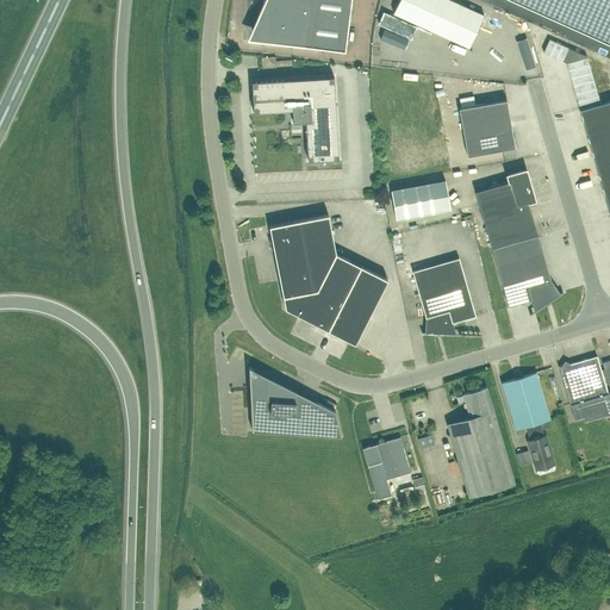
[(349,0),(262,0),(254,20),(255,39),(343,50),(349,0)]
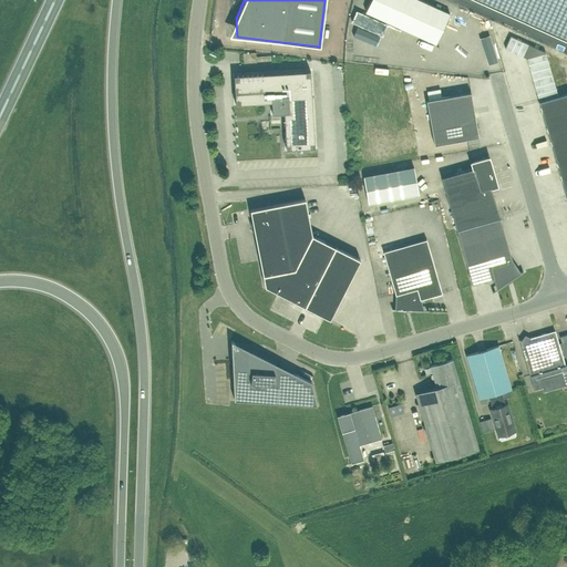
[(449,13),(419,0),(370,0),(364,12),(434,44),(449,13)]
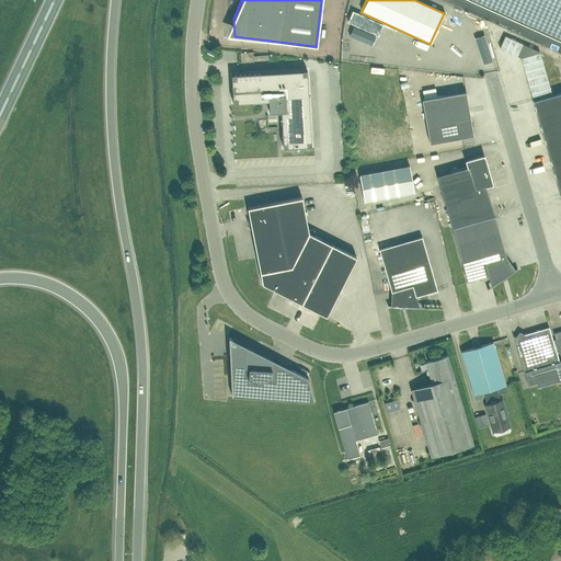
[(560,0),(474,0),(560,38),(560,0)]
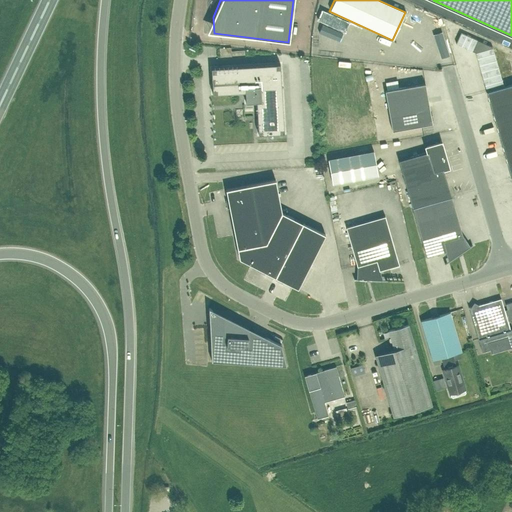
[(461,33),(456,43),(461,46),(466,35),(461,33)]
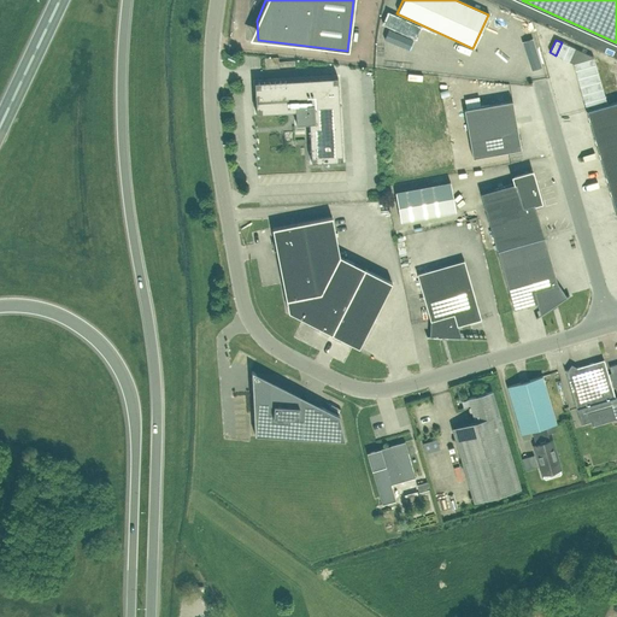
[(562,42),(556,56),(562,58),(568,45),(562,42)]
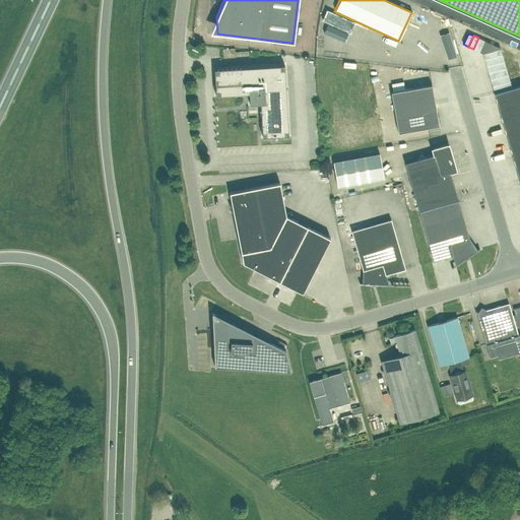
[(478,38),(473,49),(479,52),(484,41),(478,38)]
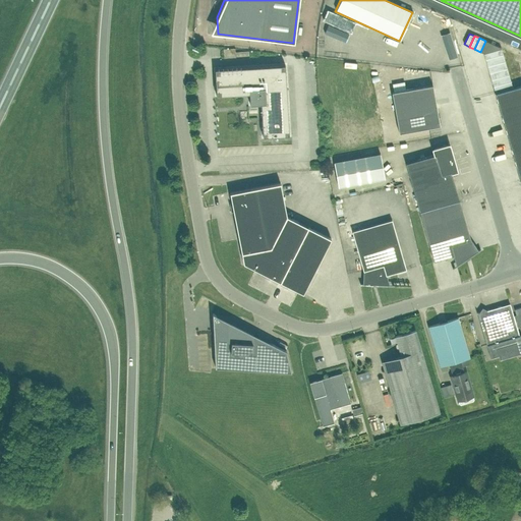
[(485,41),(480,52),(483,53),(483,54),(501,49),(501,48),(485,41)]
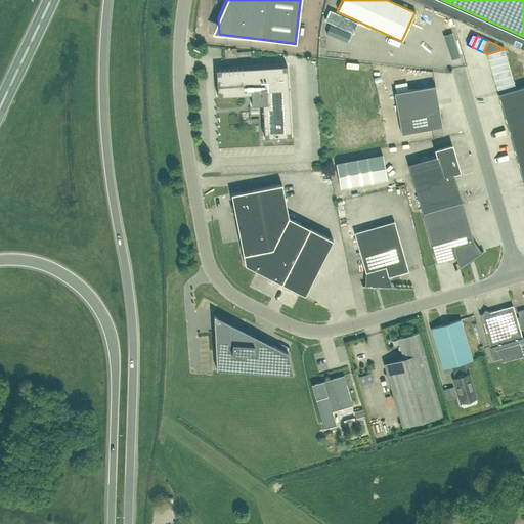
[(504,49),(486,54),(488,59),(506,54),(504,49)]
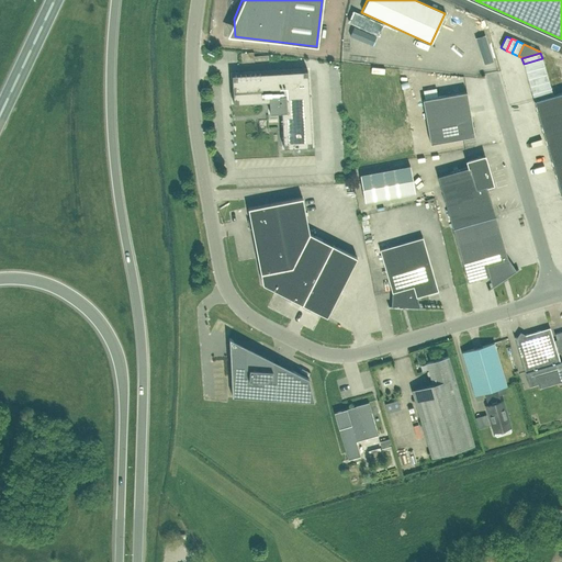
[(542,58),(524,64),(526,71),(544,66),(542,58)]
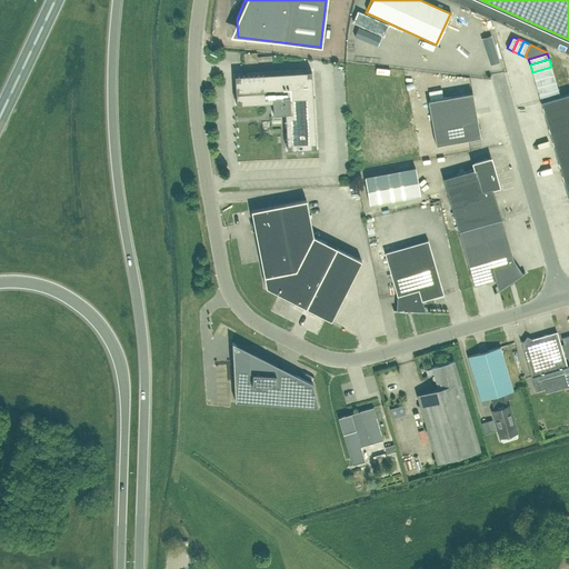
[(551,67),(532,72),(533,79),(553,73),(551,67)]
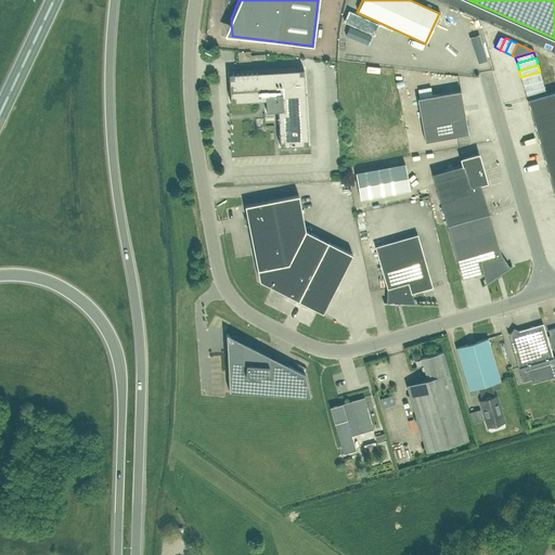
[(231,101),(265,100),(266,111),(278,111),(280,145),(307,144),(308,144),(305,97),(304,69),(228,74),(230,102),(231,102),(231,101)]
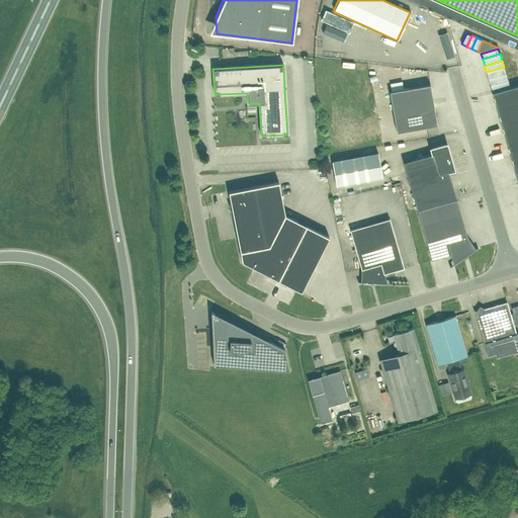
[(504,67),(486,72),(488,79),(506,74),(504,67)]
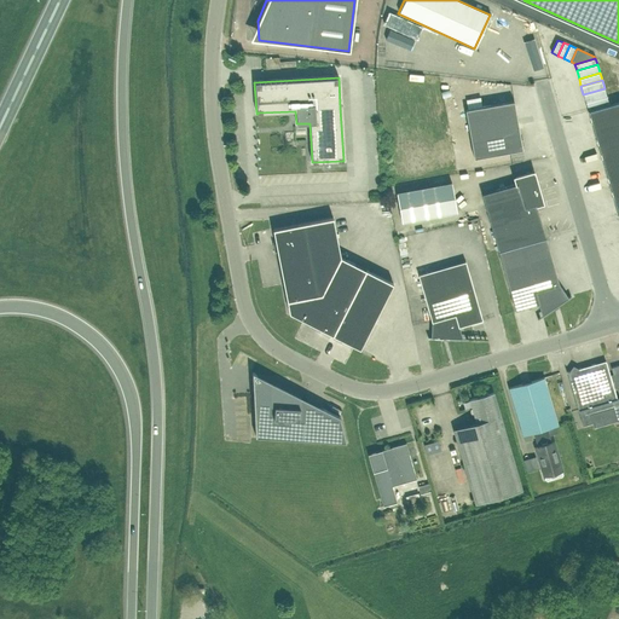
[(605,88),(583,94),(585,103),(607,97),(605,88)]
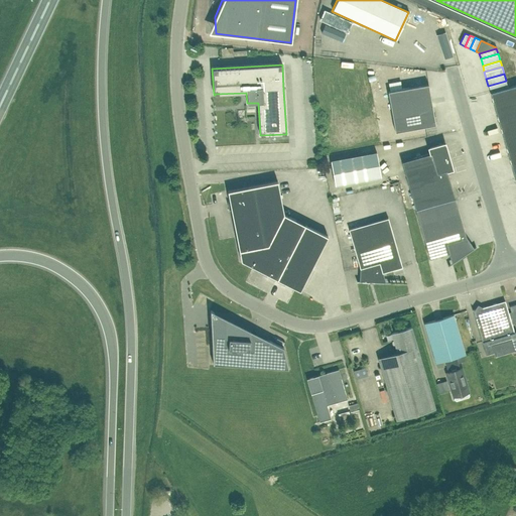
[(506,81),(488,86),(490,92),(508,88),(506,81)]
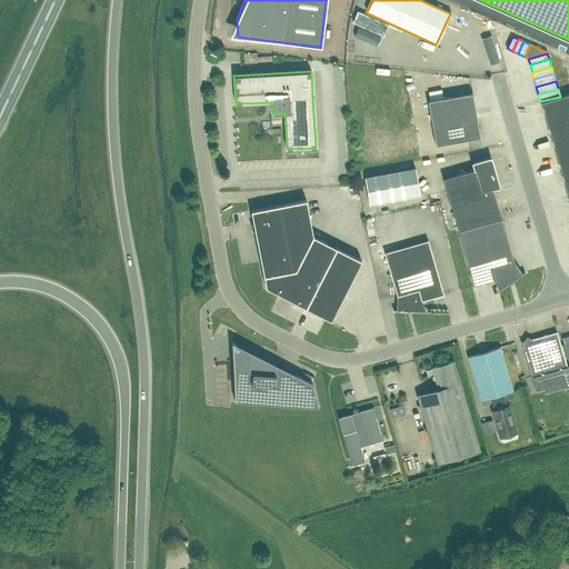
[(479,137),(471,92),(427,100),(435,145),(479,137)]
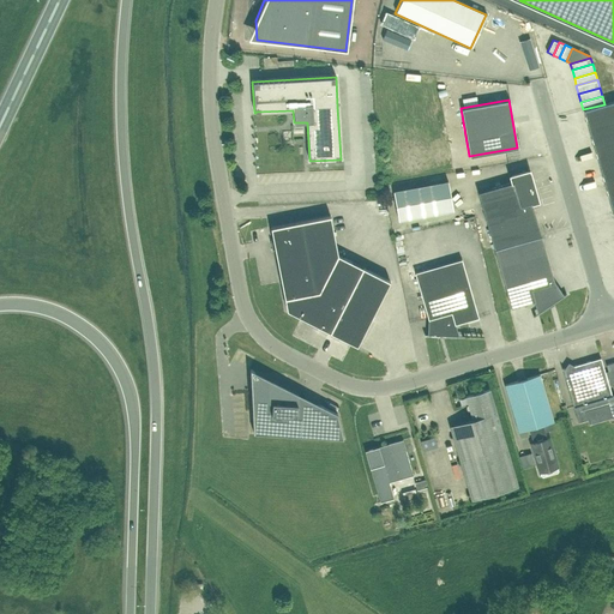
[(583,109),(583,110),(613,217),(613,101),(605,104),(583,109)]
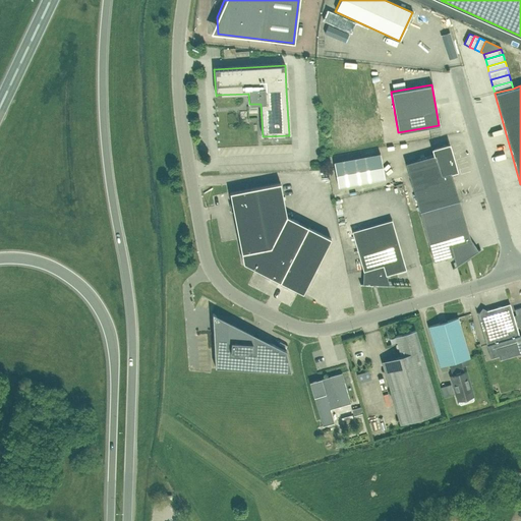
[(433,261),(453,255),(456,266),(479,249),(479,248),(477,249),(470,239),(451,172),(455,170),(448,142),(447,142),(448,145),(432,150),(433,155),(405,163),(433,261)]
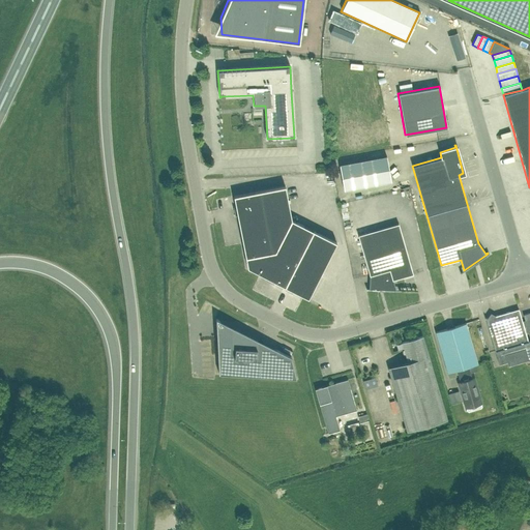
[(386,156),(340,165),(344,189),(391,181),(386,156)]
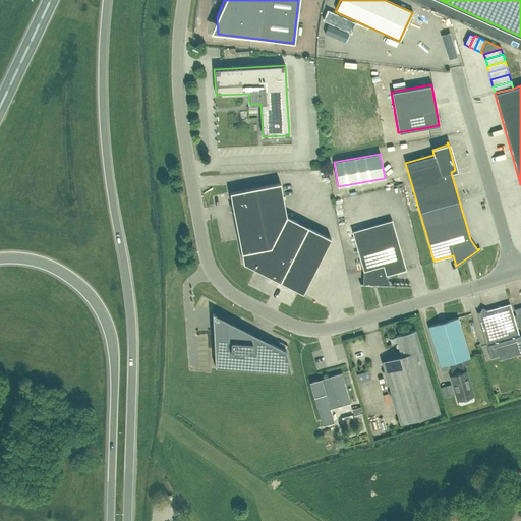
[(286,216),(280,183),(229,192),(243,263),(302,293),(330,238),(286,216)]
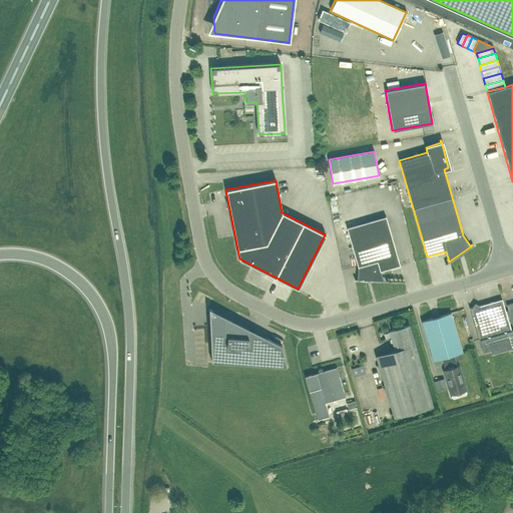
[(399,266),(385,216),(346,227),(357,267),(357,279),(354,279),(354,280),(387,281),(387,280),(383,280),(380,271),(399,266)]
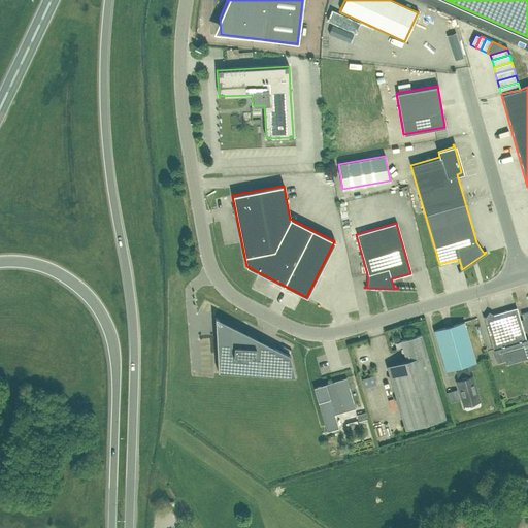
[(527,303),(519,306),(527,336),(527,335),(527,303)]
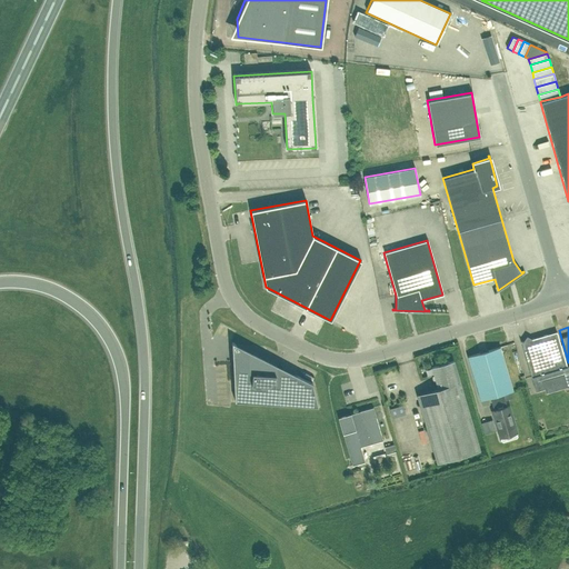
[(568,365),(566,367),(556,331),(521,341),(520,341),(530,378),(539,375),(541,380),(562,375),(566,387),(568,388),(568,365)]
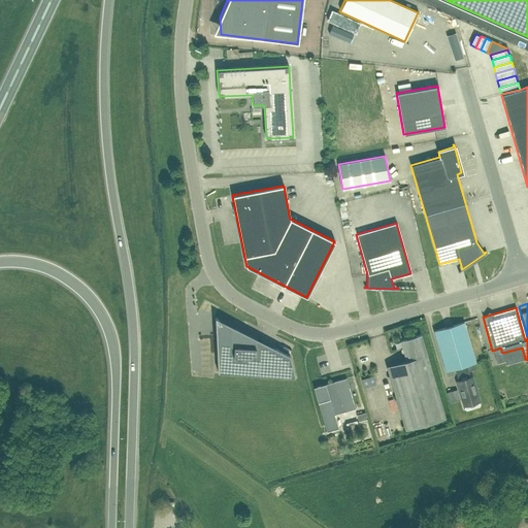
[(474,362),(463,322),(433,330),(446,370),(444,370),(446,371),(454,368),(456,374),(458,381),(456,381),(463,406),(479,401),(471,375),(469,376),(467,371),(466,365),(475,362),(474,362)]
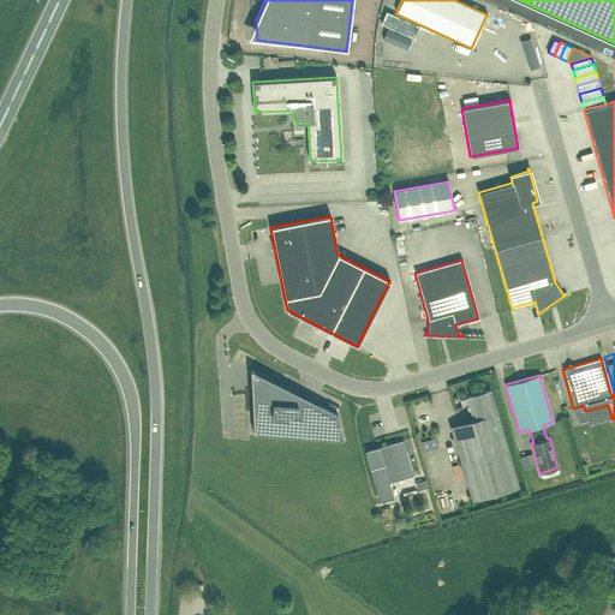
[(274,387),(255,386),(254,417),(252,417),(254,433),(342,439),(338,415),(321,405),(285,402),(285,390),(274,389),(274,387)]
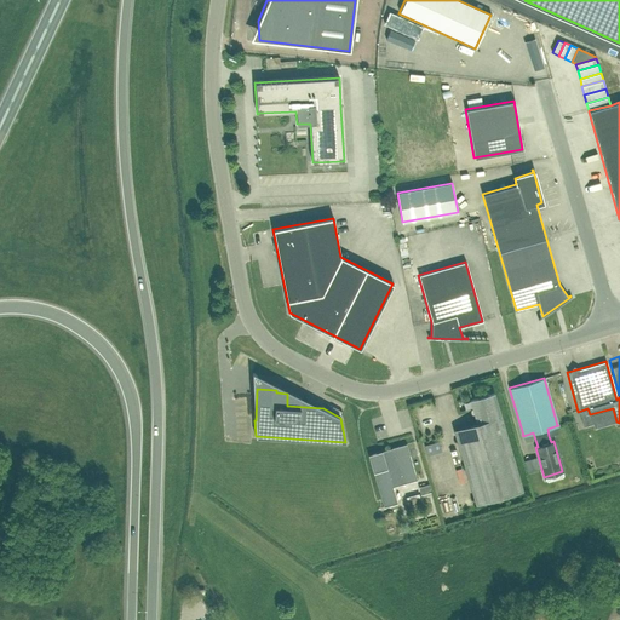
[(522,491),(493,392),(470,400),(476,423),(454,430),(476,504),(522,491)]
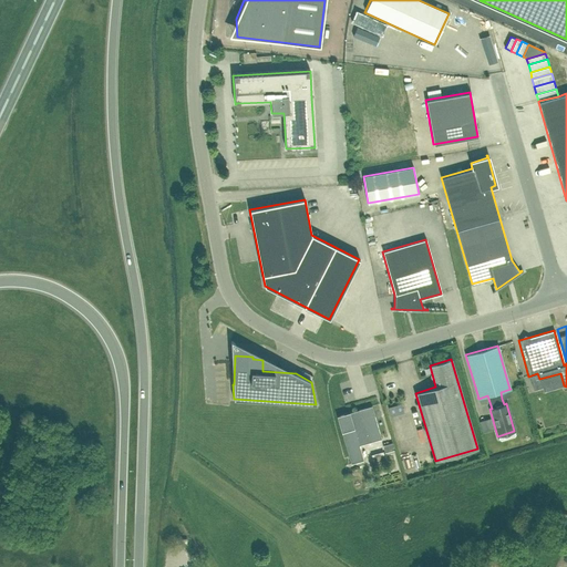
[(381,439),(371,405),(337,415),(350,464),(362,460),(359,445),(381,439)]
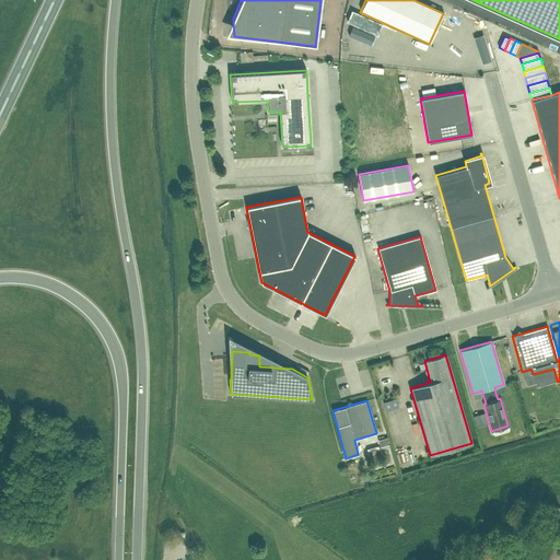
[(391,443),(389,438),(378,441),(381,446),(391,443)]
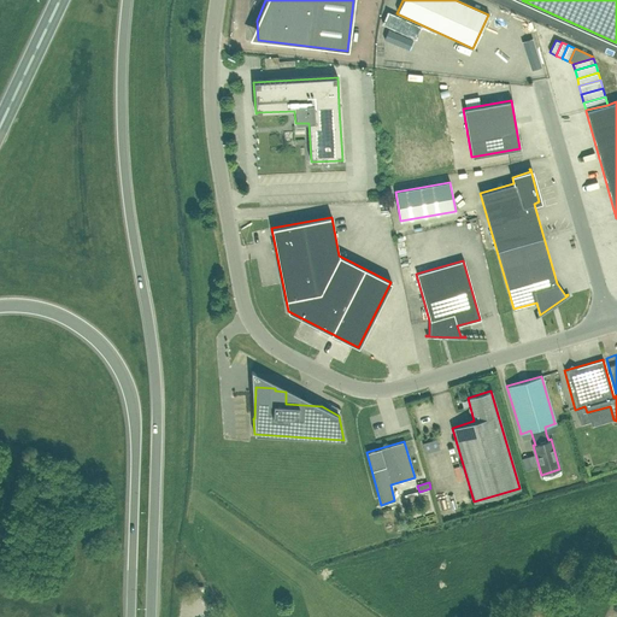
[(547,594),(532,585),(523,601),(539,610),(547,594)]
